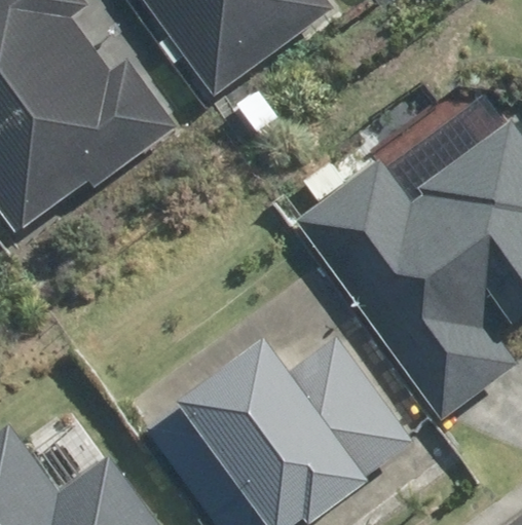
[(0,207),(24,238),(174,126),(79,0),(0,0),(0,207)]
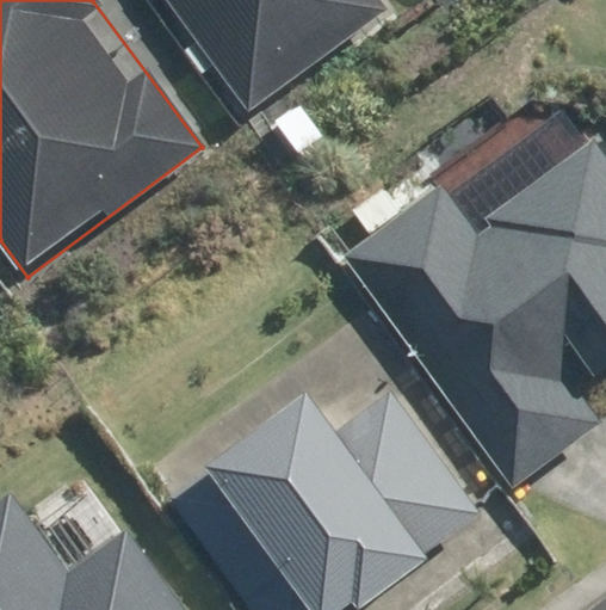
[(166,0),(241,109),(381,13),(371,0),(166,0)]
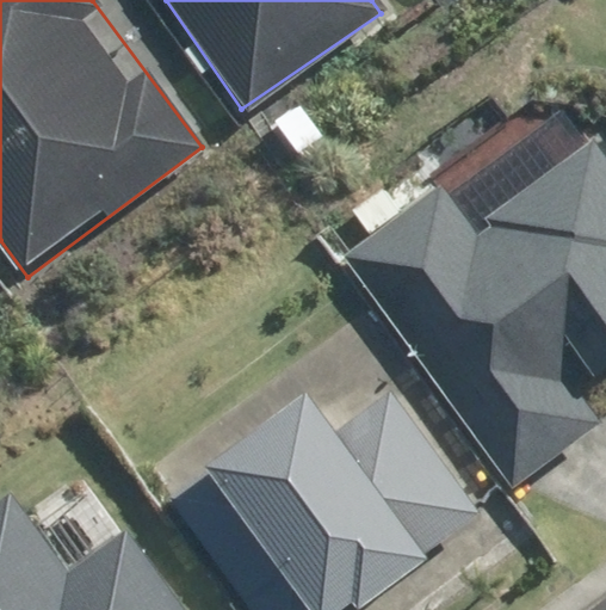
[(593,431),(570,401),(537,353),(603,307),(605,312),(605,139),(600,131),(470,225),(441,184),(344,253),(513,488),(593,431)]
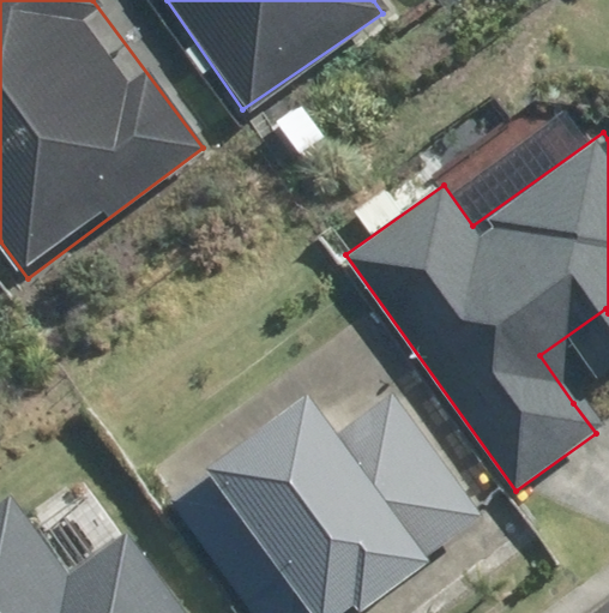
[(338,428),(302,385),(203,469),(210,478),(163,517),(242,612),(339,612),(355,601),(365,612),(367,612),(487,514),(384,390),(338,428)]
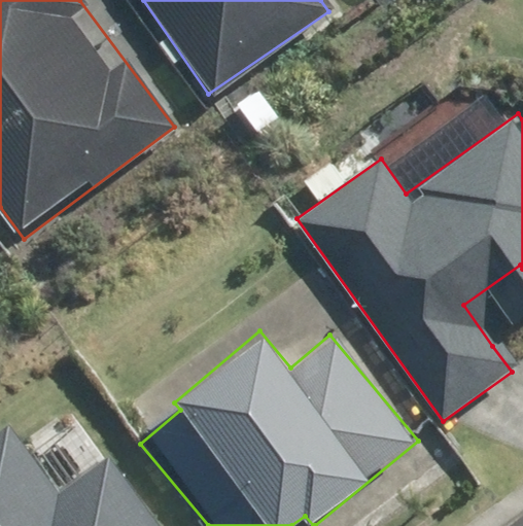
[(0,525),(163,525),(111,452),(57,490),(7,419),(0,423),(0,525)]
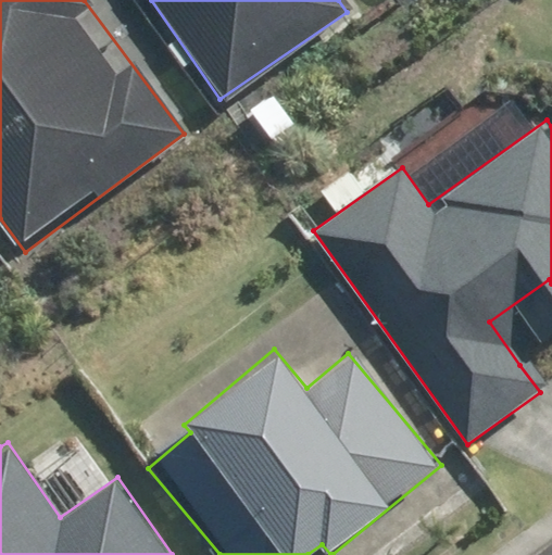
All buildings are outlined.
